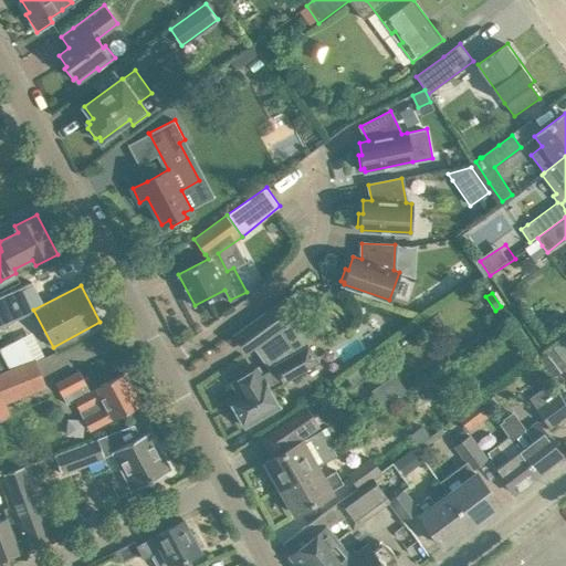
[(240,392),(232,397),(237,406),(234,407),(237,411),(236,415),(239,420),(242,421),(245,426),(279,407),(270,390),(317,363),(308,347),(292,357),(275,333),(286,324),(273,305),(249,323),(240,329),(239,331),(252,349),(254,348),(270,369),(261,375),(257,368),(233,381),(240,392)]
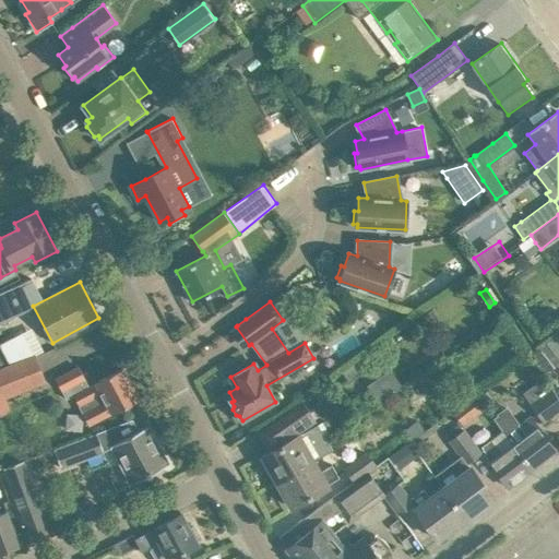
[(533,351),(534,352),(548,372),(558,364),(558,332),(546,342),(545,342),(533,351)]
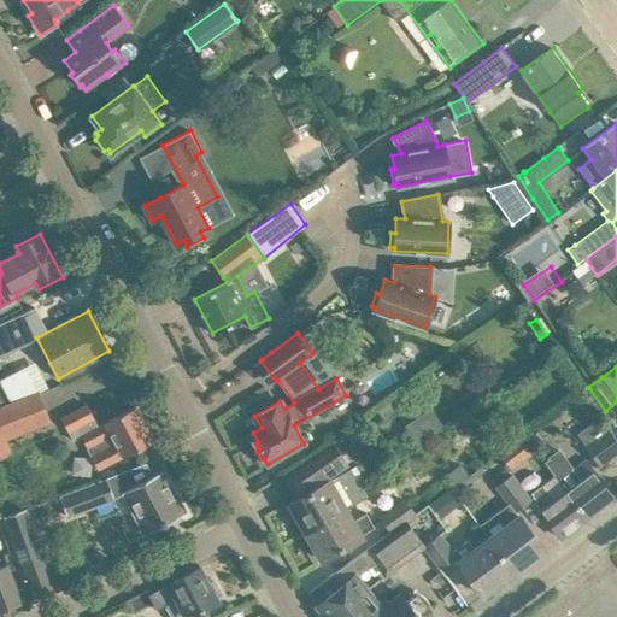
[(0,381),(11,404),(37,394),(24,368),(0,378),(0,381)]
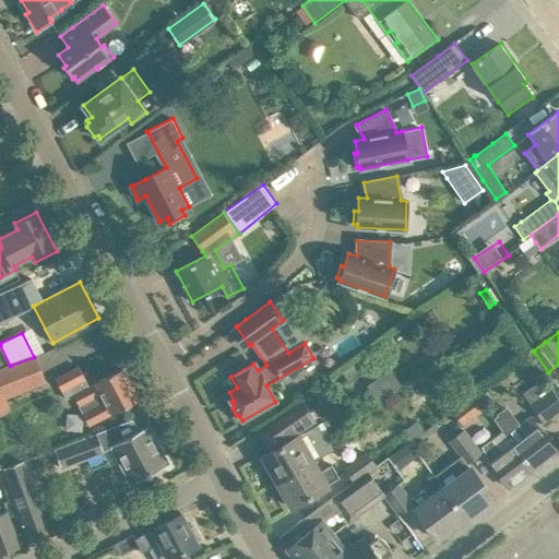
[(44,381),(34,357),(10,366),(0,370),(0,412),(8,408),(2,397),(44,381)]
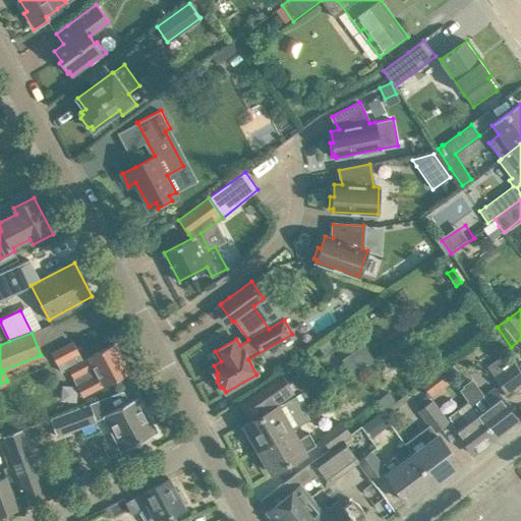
[(326,341),(319,346),(325,356),(333,350),(326,341)]
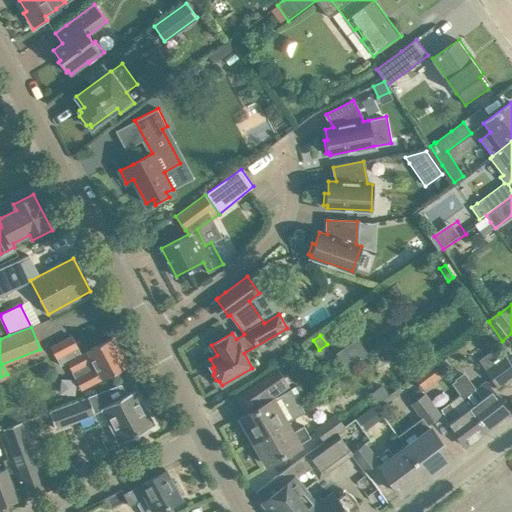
[(72,336),(51,347),(60,365),(67,362),(82,389),(128,365),(113,336),(81,353),(72,336)]
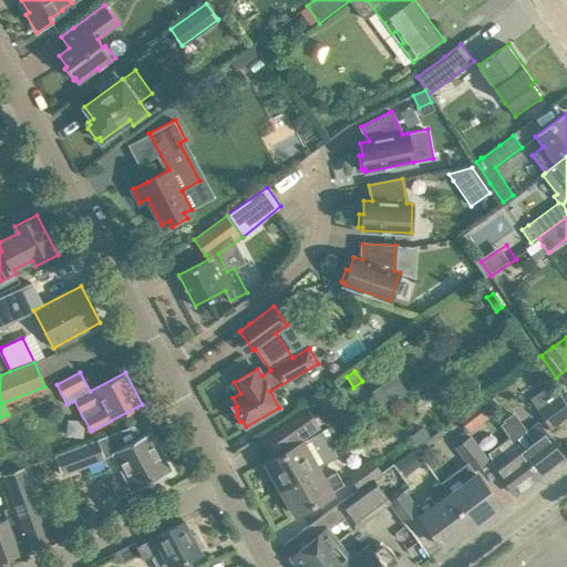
[(434,373),(423,380),(429,389),(439,382),(434,373)]
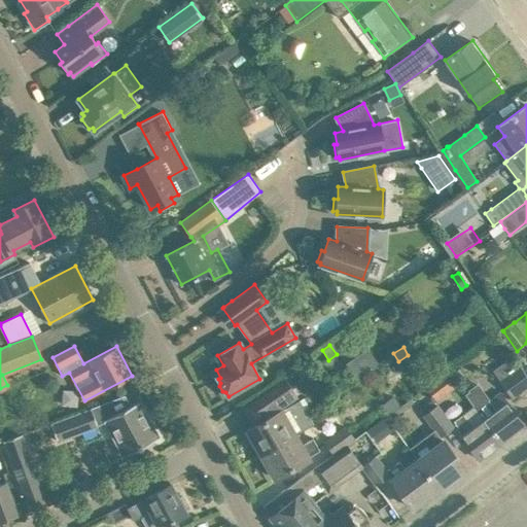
[(512,397),(526,385),(526,376),(520,366),(499,381),(512,397)]
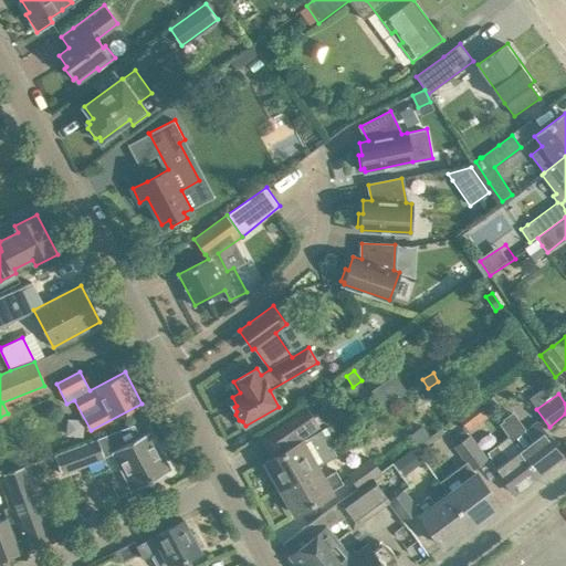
[(480,400),(458,417),(464,426),(475,418),(479,422),(490,413),(480,400)]
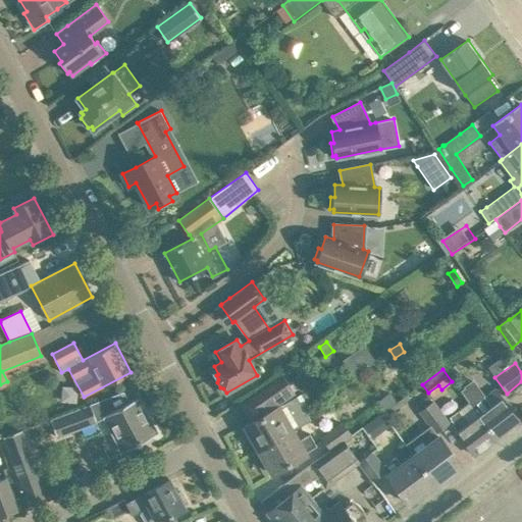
[(282,376),(242,404),(253,420),(245,425),(259,450),(293,430),(310,420),(297,398),(280,407),(279,405),(291,397),(295,394),(282,376)]
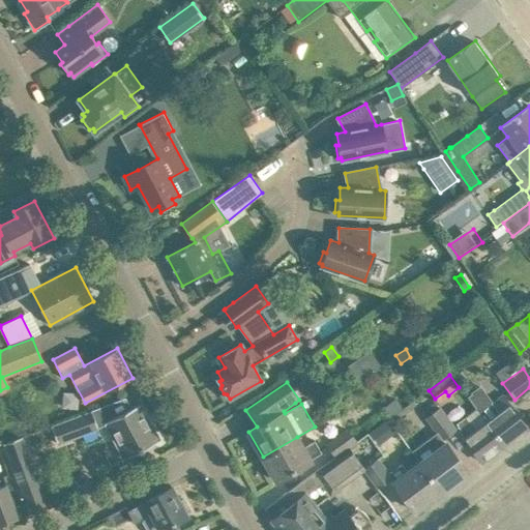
[(479,387),(468,395),(504,445),(527,428),(502,395),(492,404),(479,387)]
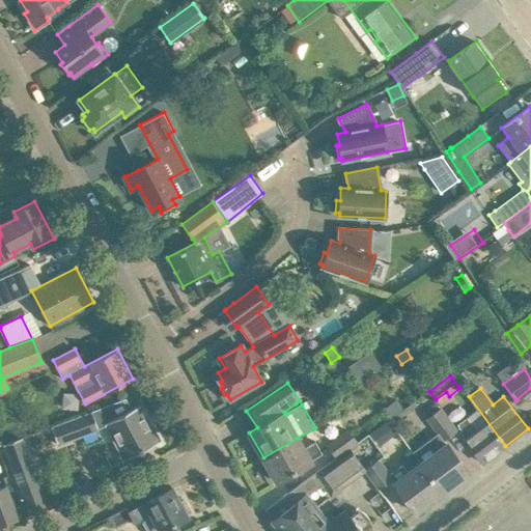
[(468,397),(476,409),(456,424),(460,430),(459,431),(482,463),(505,446),(469,396),(468,397)]
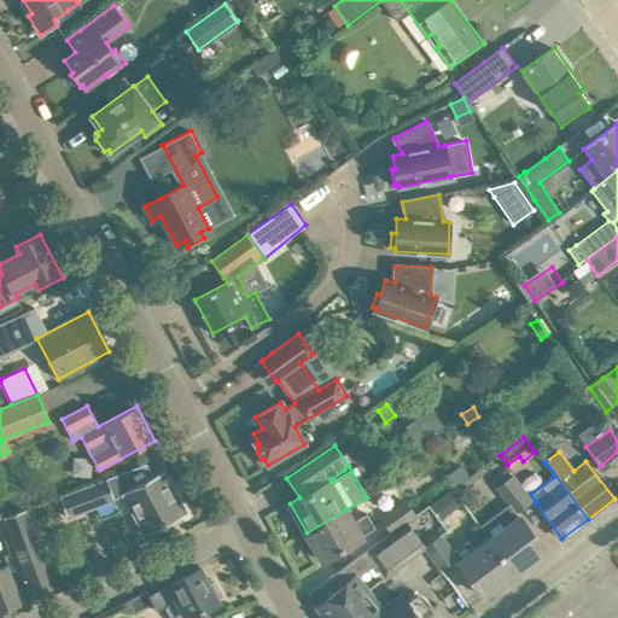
[(115,499),(123,494),(145,535),(186,513),(163,471),(153,476),(146,462),(59,496),(68,517),(115,499)]
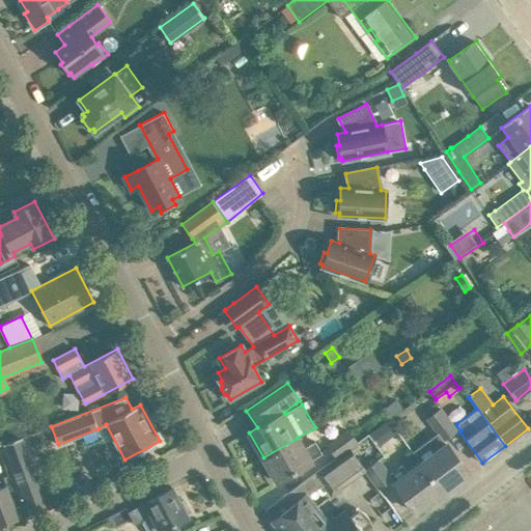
[(443,440),(455,429),(440,409),(427,419),(443,440)]
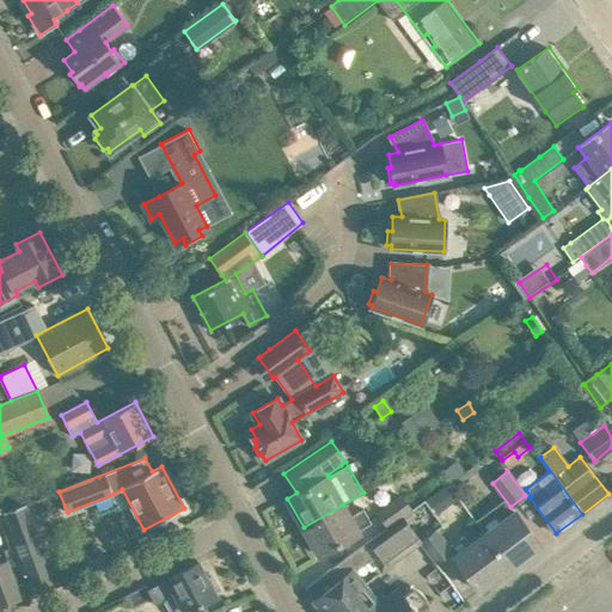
[(402,516),(411,509),(402,496),(378,513),(387,527),(402,516)]
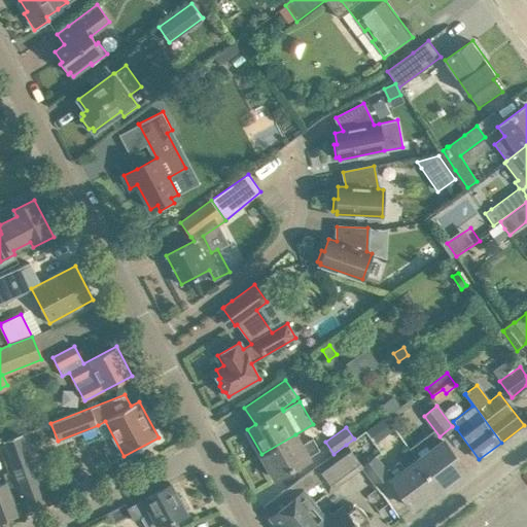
[(381,465),(372,453),(379,449),(365,430),(354,438),(334,454),(264,505),(272,516),(270,517),(277,526),(361,526),(365,524),(367,526),(370,525),(369,519),(364,513),(359,507),(353,504),(352,507),(353,508),(347,513),(342,506),(326,519),(305,492),(320,480),(328,490),(360,464),(369,473),(381,465)]
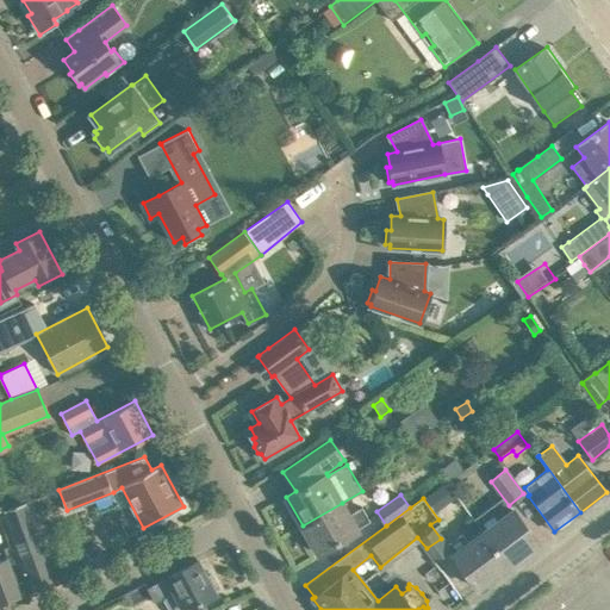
[(4,511),(16,541),(38,533),(26,502),(4,510),(4,511)]
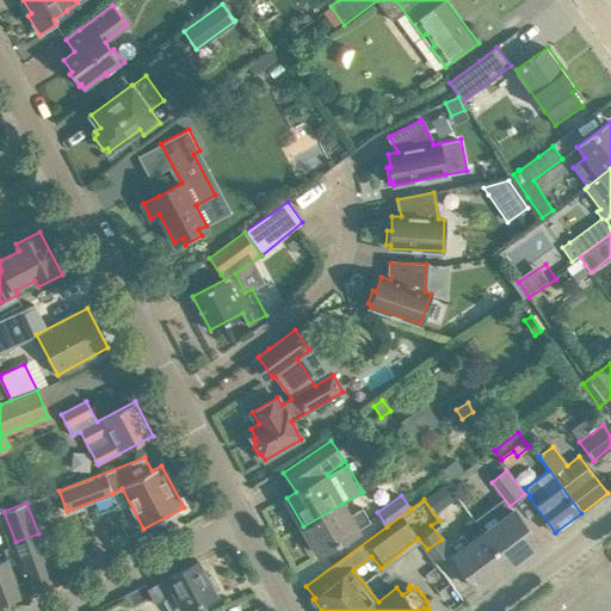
[(343,504),(303,526),(319,554),(358,531),(357,530),(371,522),(363,507),(349,516),(343,504)]
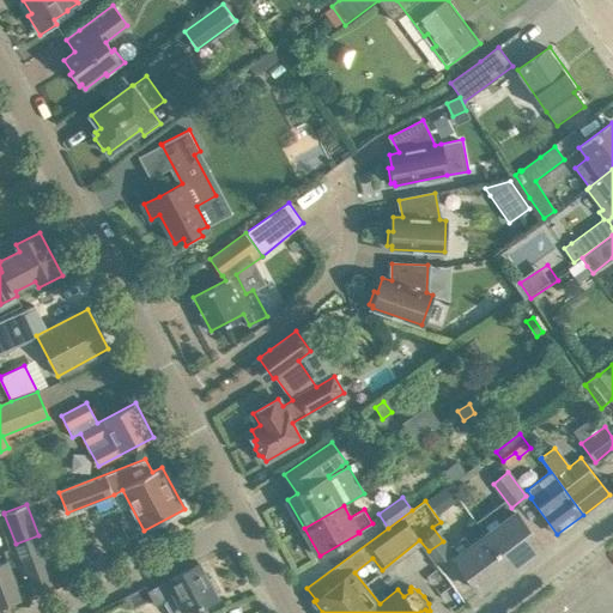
[(486,533),(511,568),(541,546),(516,511),(486,533)]
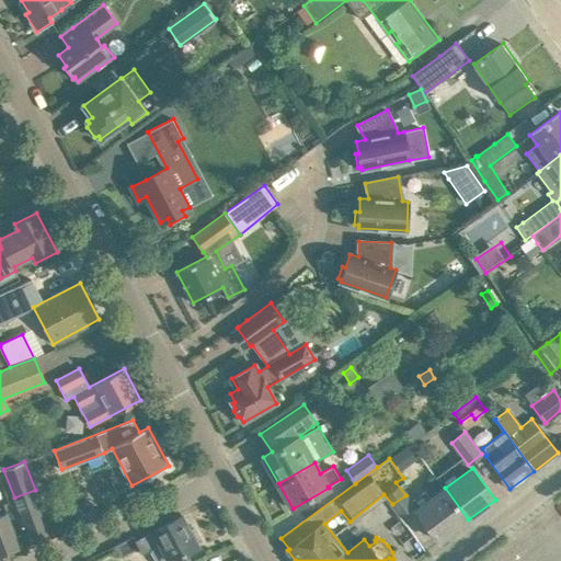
[(468,519),(445,488),(431,499),(425,490),(410,502),(405,495),(392,504),(400,514),(412,505),(439,541),(468,519)]
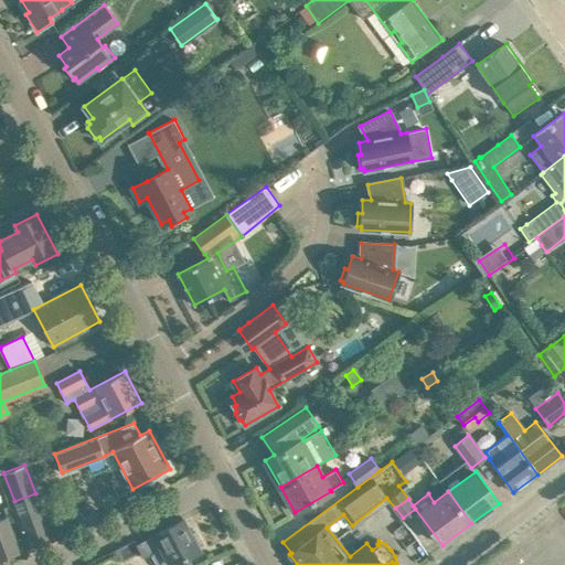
[(0,518),(0,564),(2,564),(9,563),(7,557),(20,552),(7,516),(0,518)]
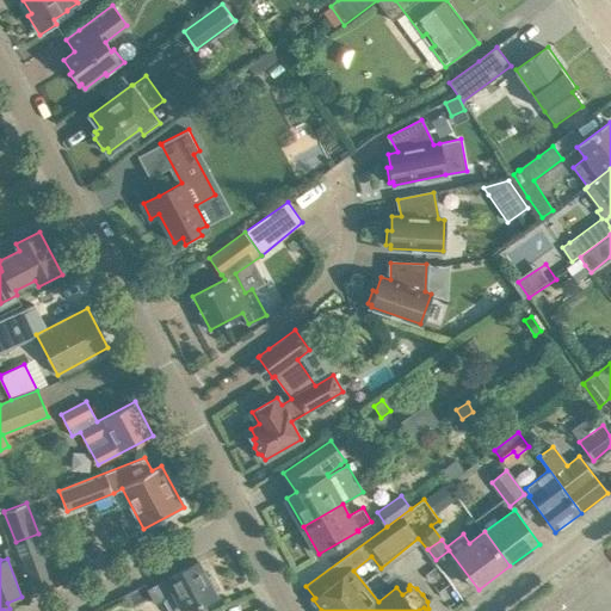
[(170,610),(208,610),(203,602),(216,594),(215,593),(215,594),(213,592),(217,590),(210,574),(205,576),(198,563),(198,562),(198,561),(167,578),(168,578),(147,590),(155,604),(164,599),(170,610)]
